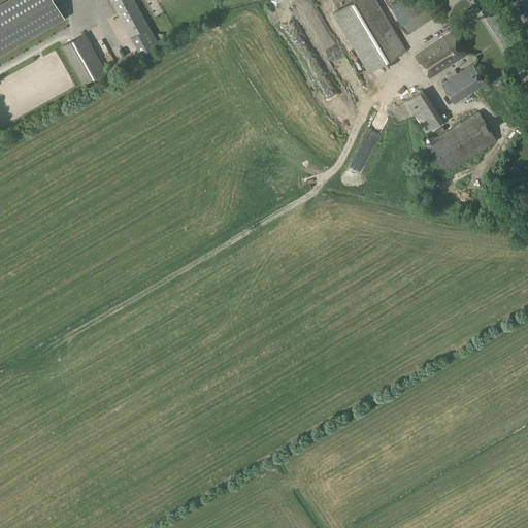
[(0,55),(64,18),(54,0),(5,0),(0,3),(0,55)]
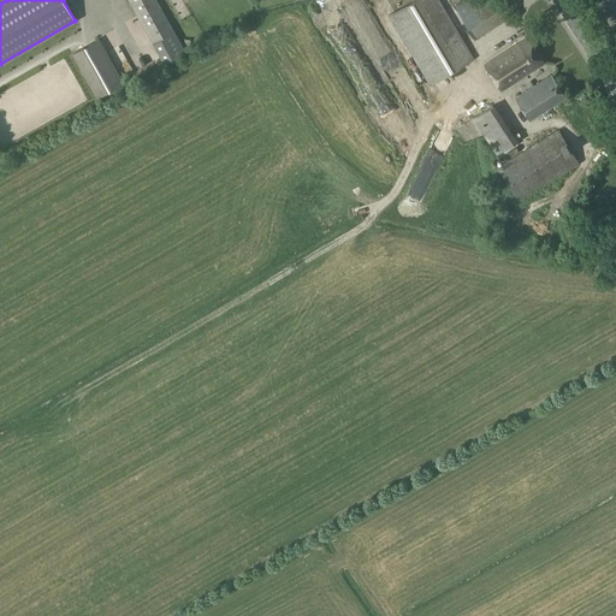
[(188,51),(157,0),(129,0),(167,63),(188,51)]
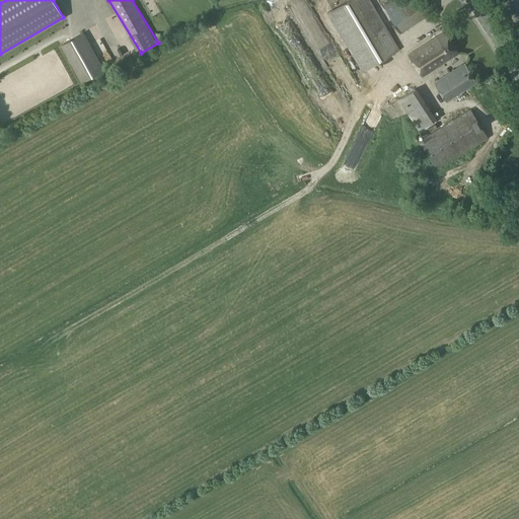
[(370,0),(347,0),(327,12),(362,71),(399,50),(370,0)]
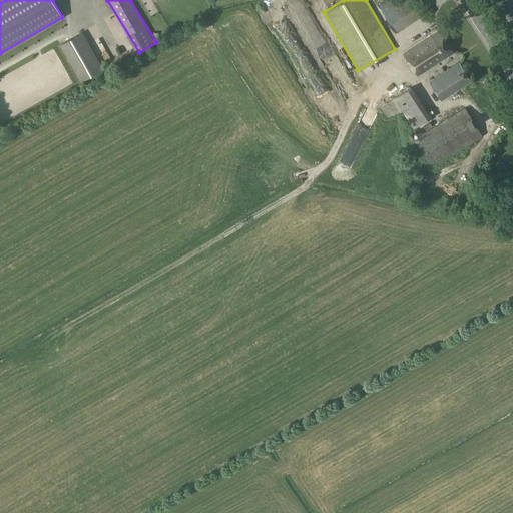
[(414,6),(385,24),(391,32),(419,14),(414,6)]
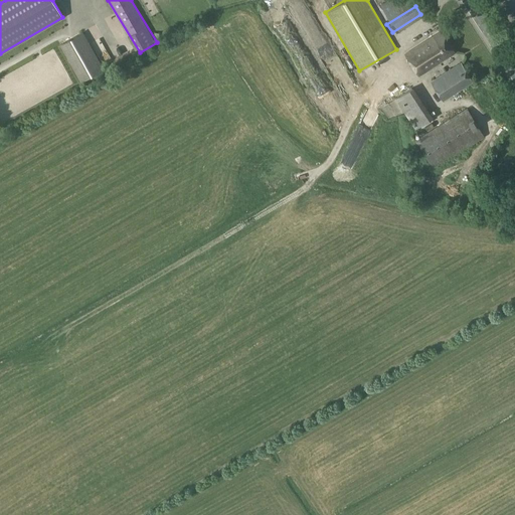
[(419,74),(454,52),(441,31),(406,53),(419,74)]
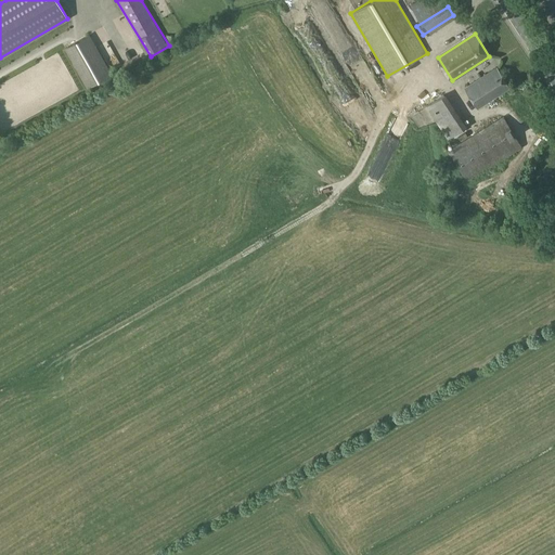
[(89,35),(64,48),(87,88),(112,74),(89,35)]
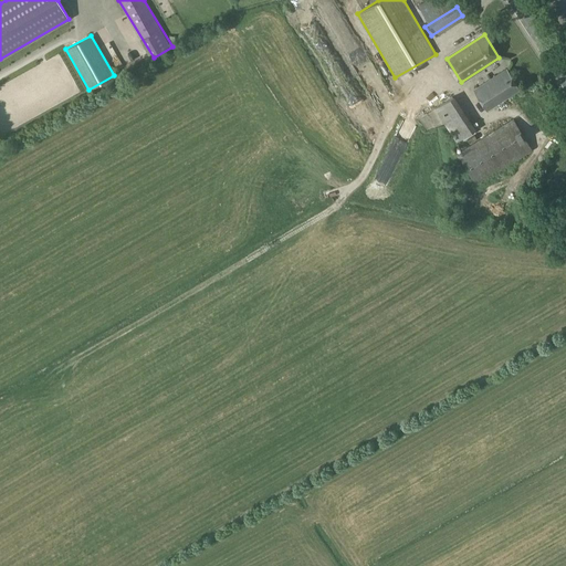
[(488,109),(520,90),(506,69),(474,88),(488,109)]
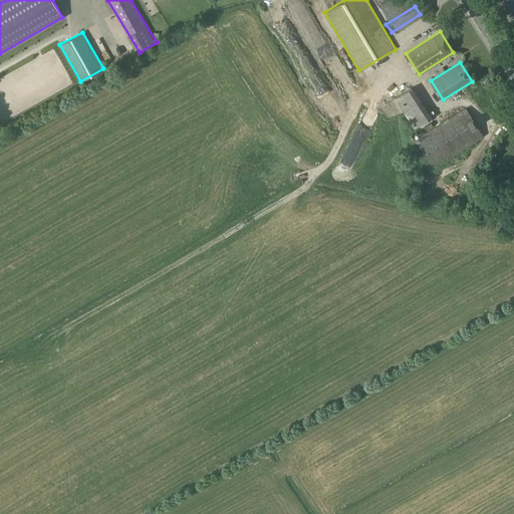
[(413,130),(430,119),(410,87),(393,97),(413,130)]
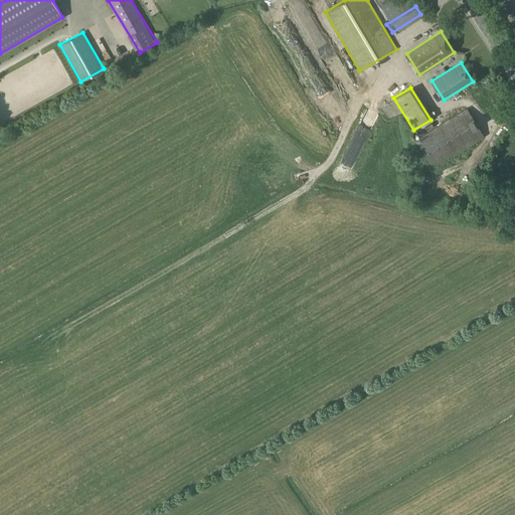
[(467,108),(415,139),(434,167),(485,137),(467,108)]
